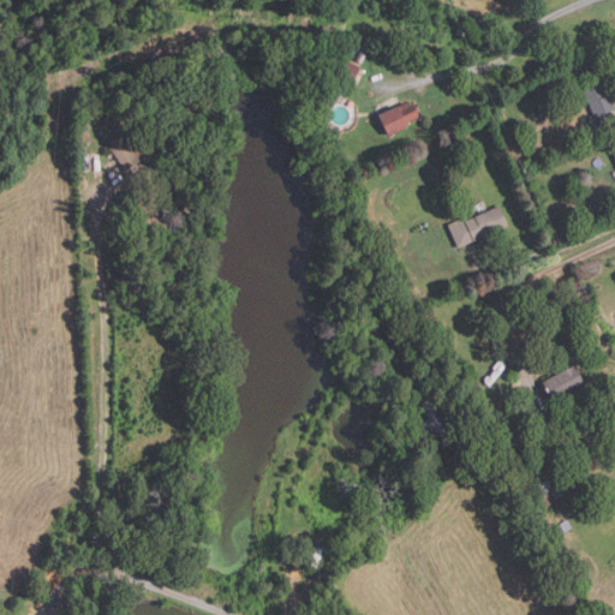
[(344,59),(360,69),(351,87),(334,78),(344,59)]
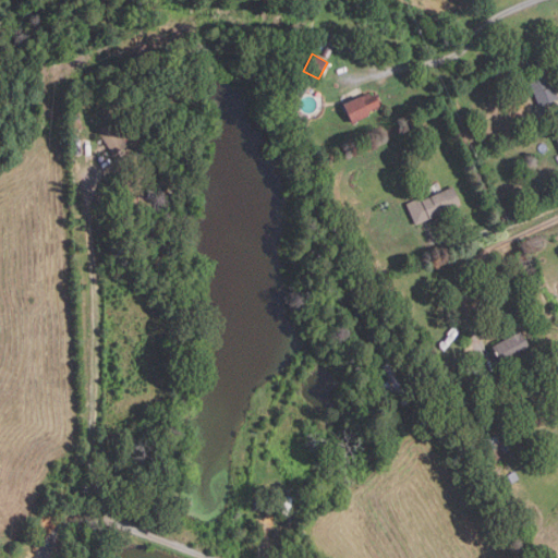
[(557,98),(542,106),(529,79),(545,72),(552,86),(554,85),(557,94),(557,98)]
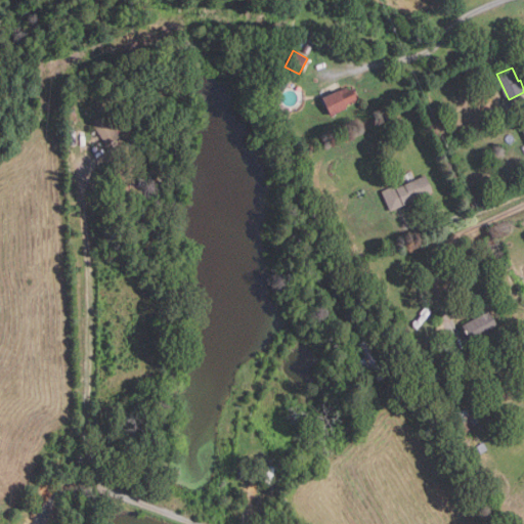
[(330,117),(322,98),(347,88),(348,90),(352,88),(357,99),(345,104),(347,108),(330,117)]
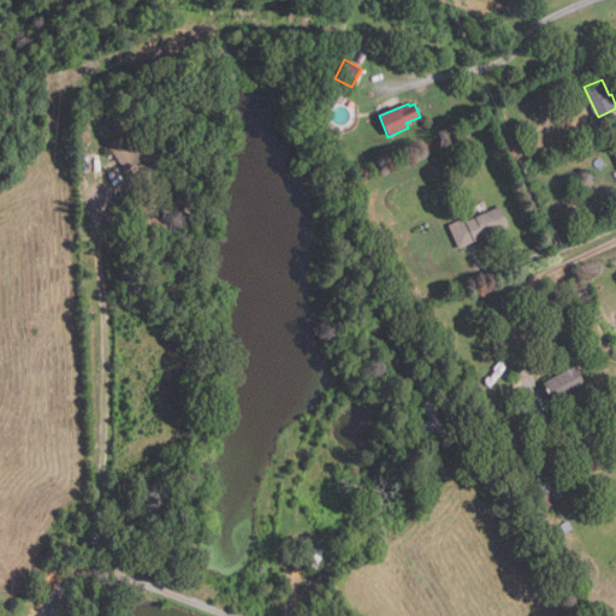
[(125,172),(108,146),(124,135),(141,161),(125,172)]
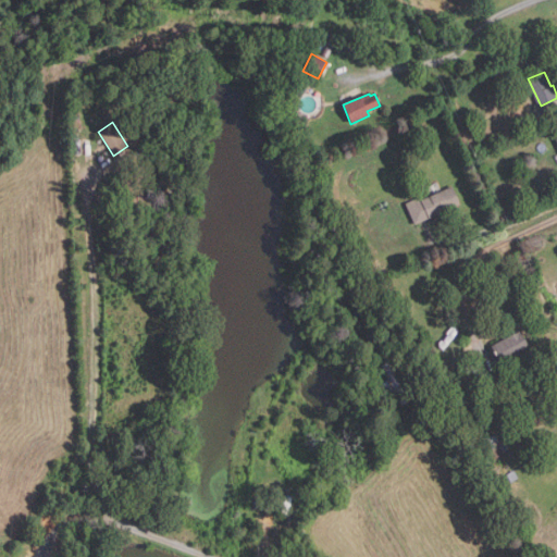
[(415,225),(405,203),(419,197),(421,200),(453,187),(460,205),(415,225)]
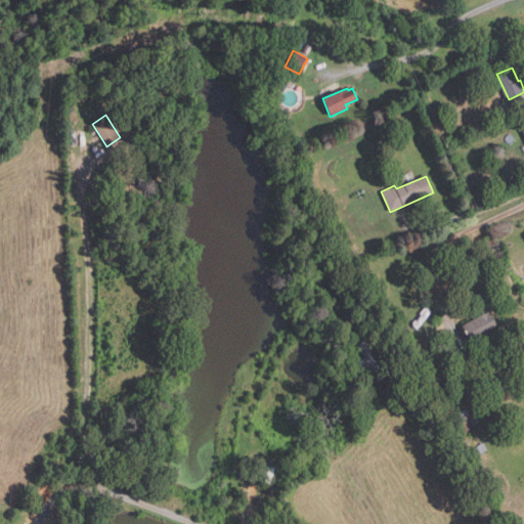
[(484,189),(475,194),(471,187),(480,182),(484,189)]
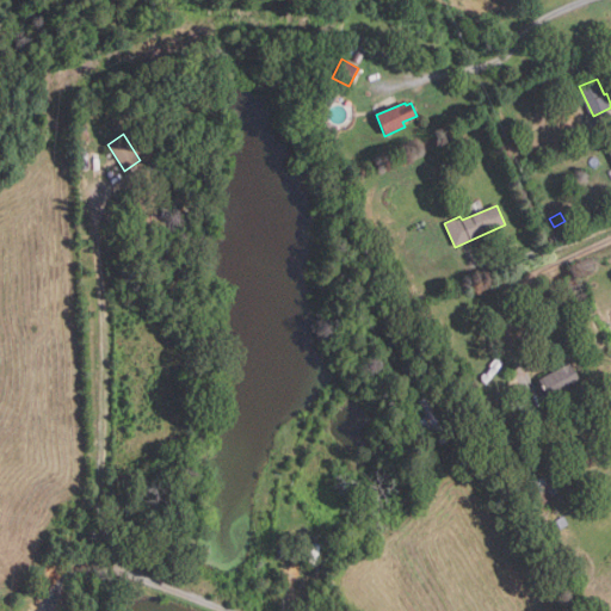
[(553,399),(542,380),(573,362),(584,382),(553,399)]
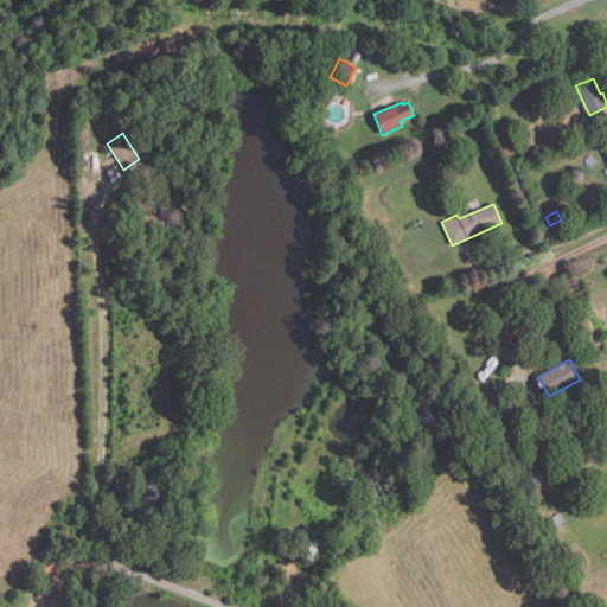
[(415,397),(426,393),(448,436),(439,441),(430,426),(422,430),(416,417),(425,414),(415,397)]
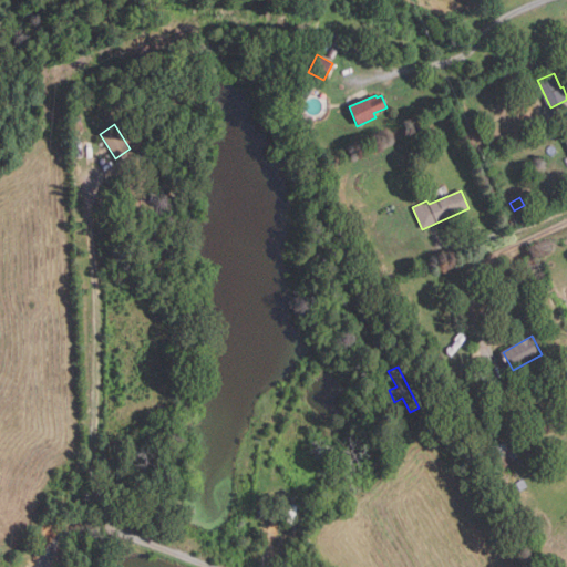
[(466,422),(460,409),(476,401),(483,413),(466,422)]
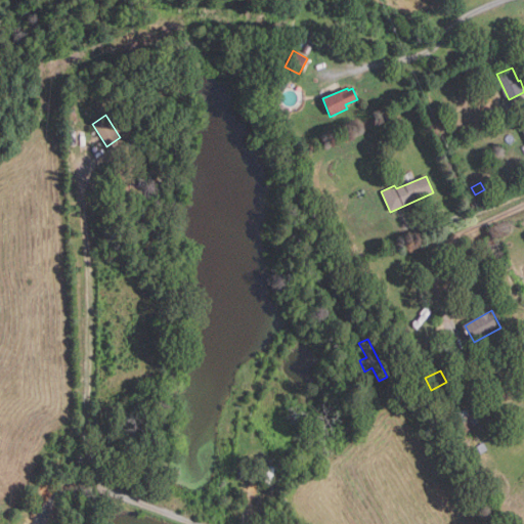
[(441,386),(447,383),(451,392),(446,395),(441,386)]
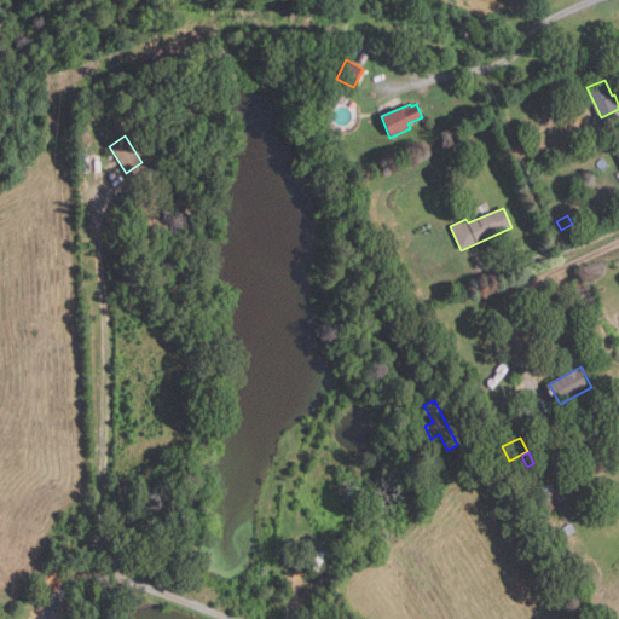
[(568,536),(563,527),(572,522),(577,531),(568,536)]
